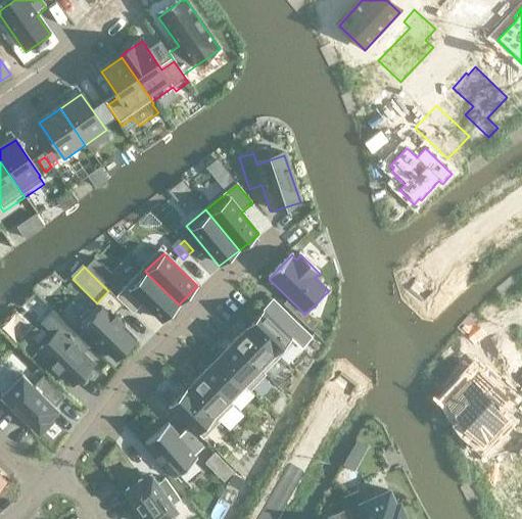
[(147,274),(120,302),(133,315),(143,304),(161,323),(179,304),(147,274)]
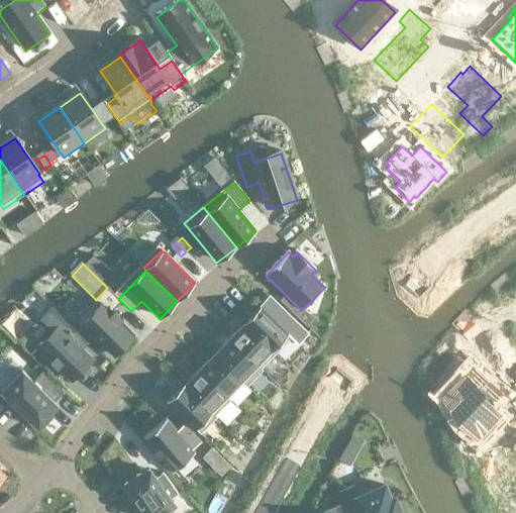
[(96,300),(77,320),(114,356),(133,336),(120,323),(123,320),(114,312),(123,303),(107,288),(96,300)]
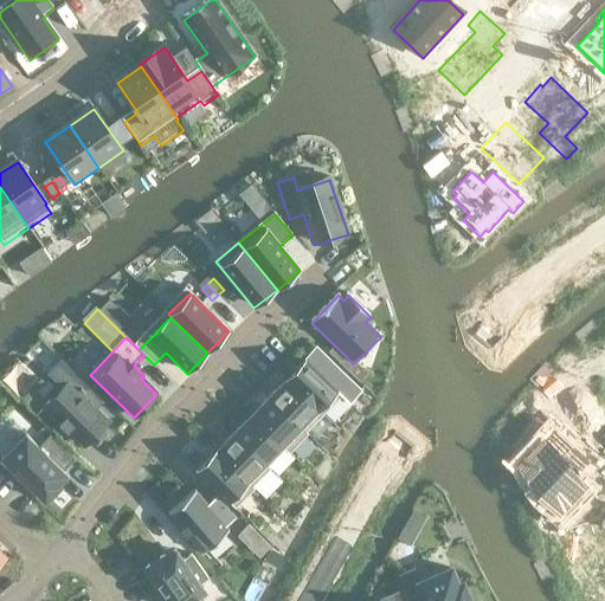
[(316,351),(306,363),(313,370),(324,359),(316,351)]
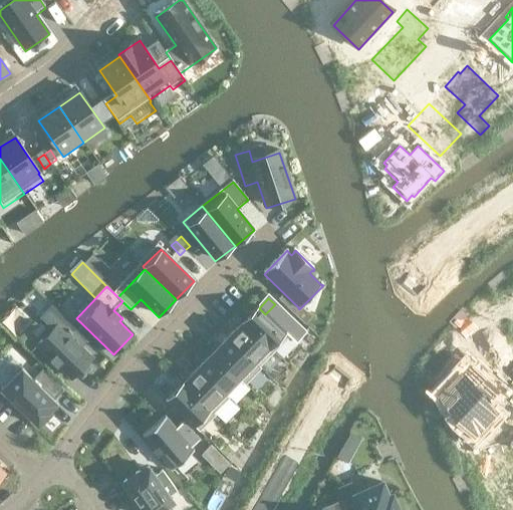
[(275,304),(265,314),(271,319),(281,310),(275,304)]
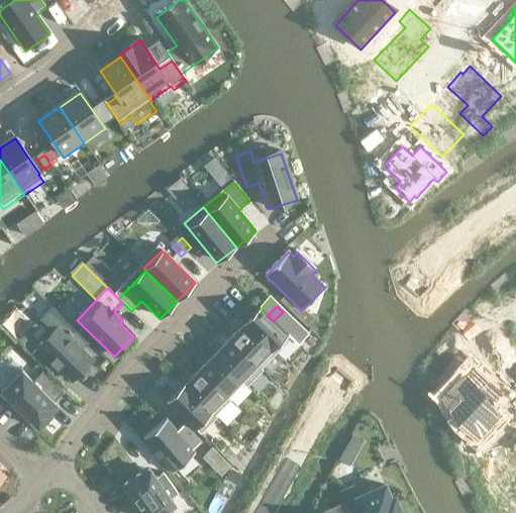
[(261,310),(245,325),(255,335),(263,342),(272,350),(277,355),(292,340),(291,339),(285,333),(279,327),(273,321),(267,316),(261,310)]
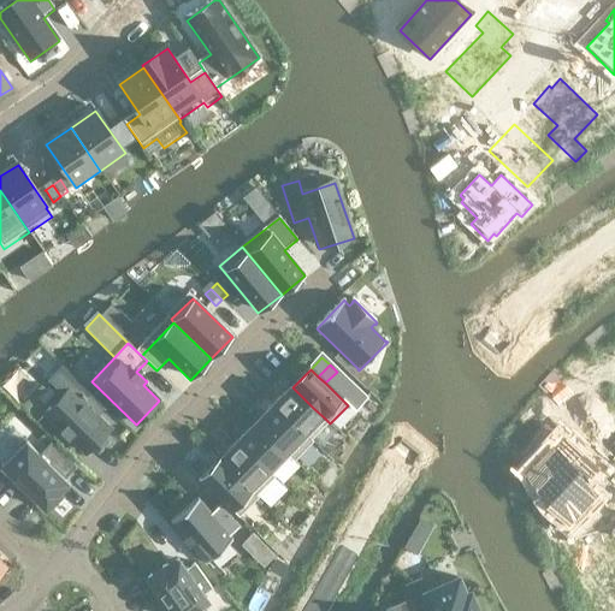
[(63,398),(46,416),(61,431),(59,433),(60,434),(63,433),(70,440),(67,442),(70,443),(71,440),(87,456),(110,432),(99,421),(106,414),(64,373),(61,371),(48,385),(51,386),(63,398)]
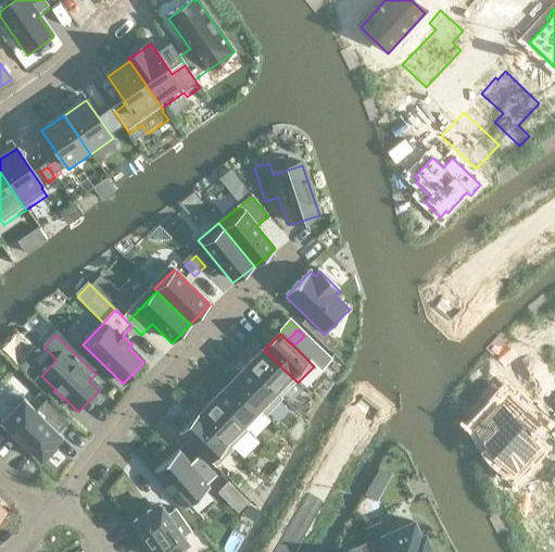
[(304,336),(293,346),(300,352),(311,342),(304,336)]
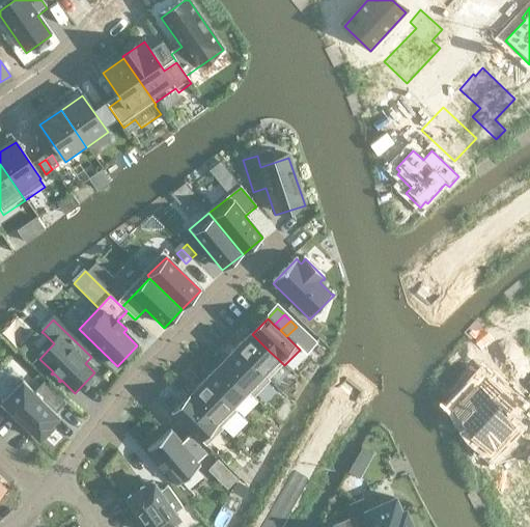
[(297,327),(286,336),(293,342),(303,333),(297,327)]
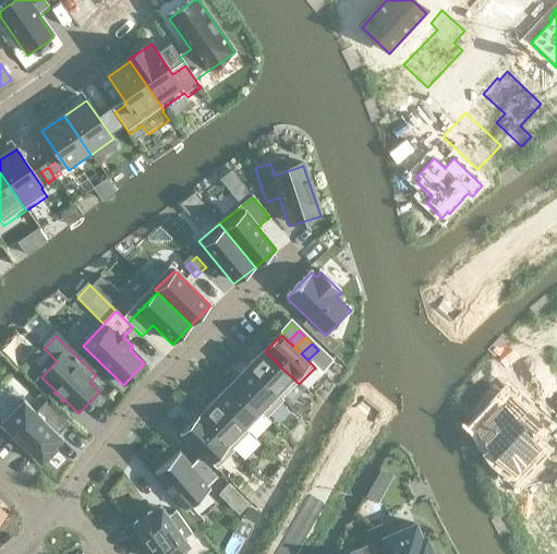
[(318,350),(307,360),(314,366),(325,357),(318,350)]
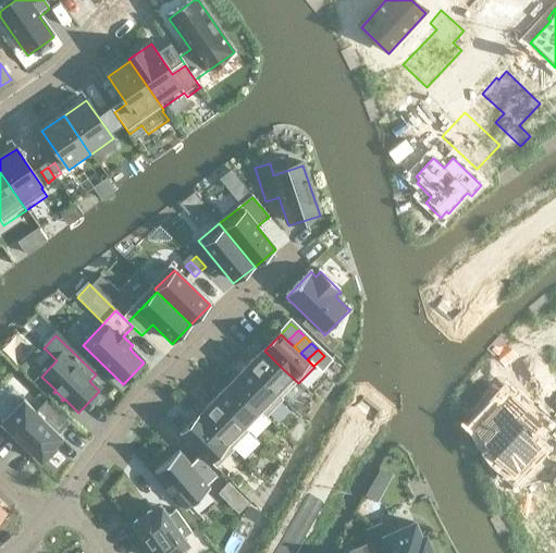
[(264,351),(248,367),(263,382),(275,395),(282,401),(298,383),(293,378),(283,369),(275,361),(264,351)]
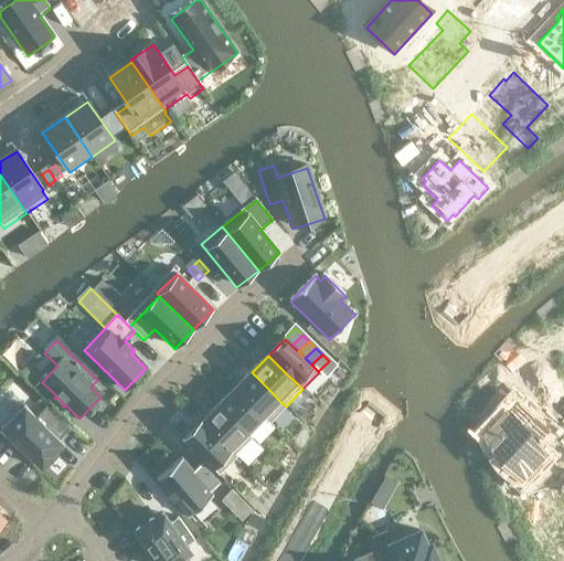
[(329,361),(318,371),(319,372),(325,378),(336,368),(329,361)]
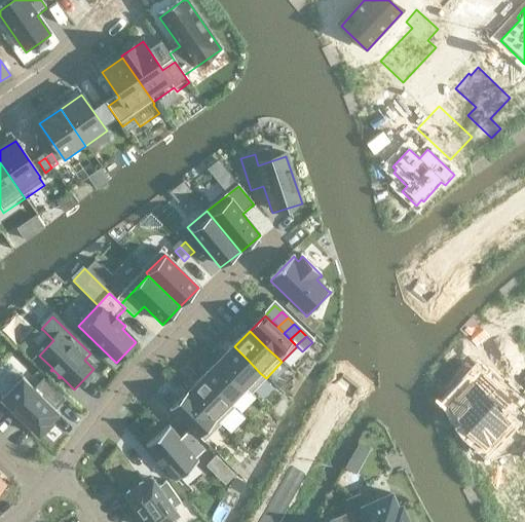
[(508,351),(492,368),(524,398),(524,351),(512,339),(503,347),(508,351)]
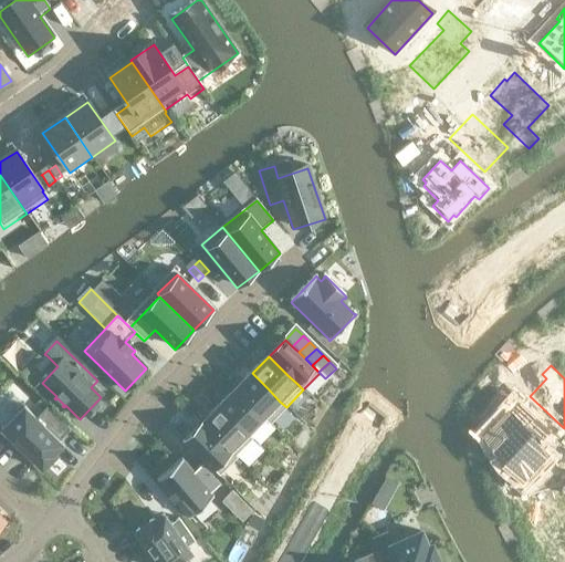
[(236,391),(248,403),(251,406),(263,418),(265,420),(267,418),(271,422),(272,424),(288,408),(286,407),(280,402),(268,388),(252,373),(236,391)]
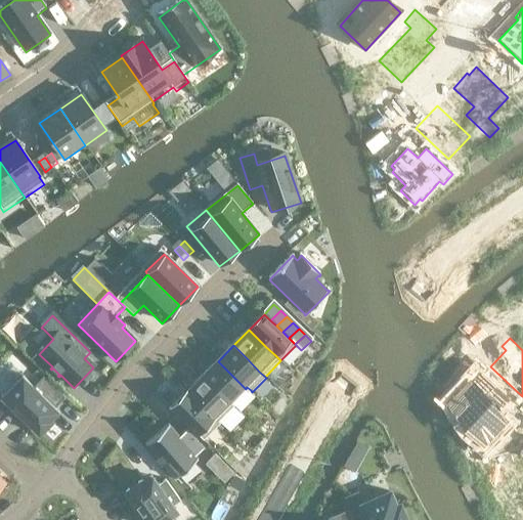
[(218,361),(203,377),(230,404),(246,389),(244,387),(232,376),(229,373),(218,361)]
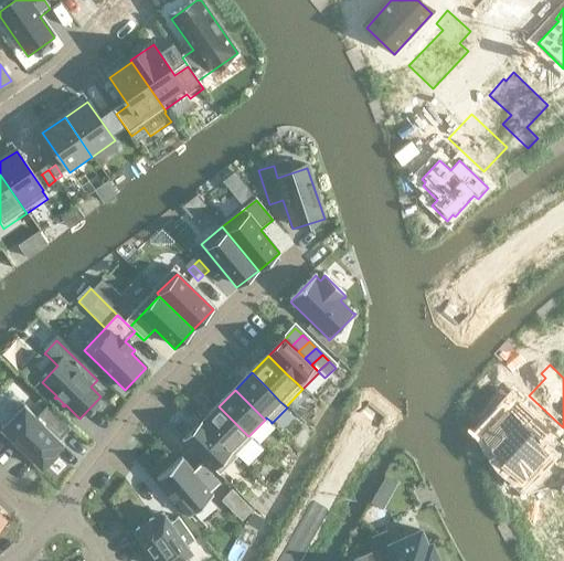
[(515,403),(485,436),(501,462),(523,483),(546,458),(535,448),(550,433),(514,400),(513,401),(515,403)]
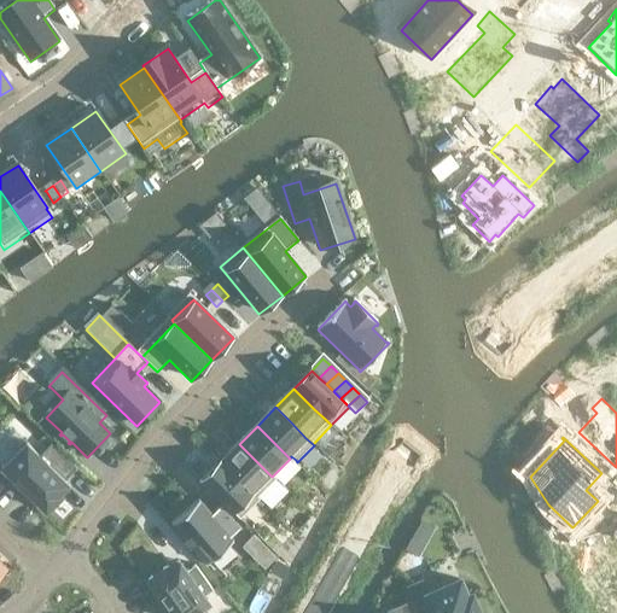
[(27,444),(1,470),(46,514),(48,513),(50,512),(50,511),(60,500),(60,501),(62,500),(62,498),(63,497),(60,495),(69,486),(67,483),(77,471),(52,445),(40,457),(27,444)]
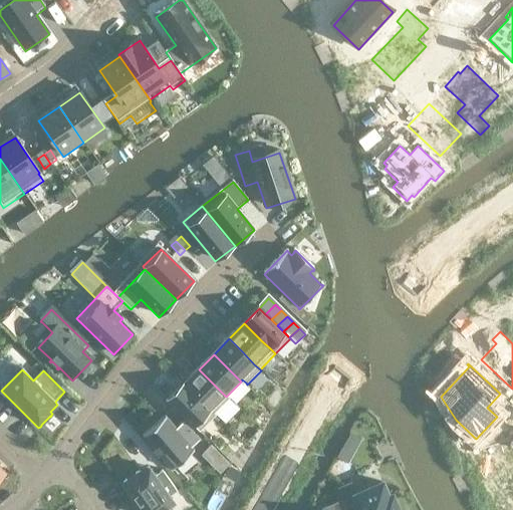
[(199,369),(183,386),(214,416),(224,425),(239,410),(226,397),(199,369)]
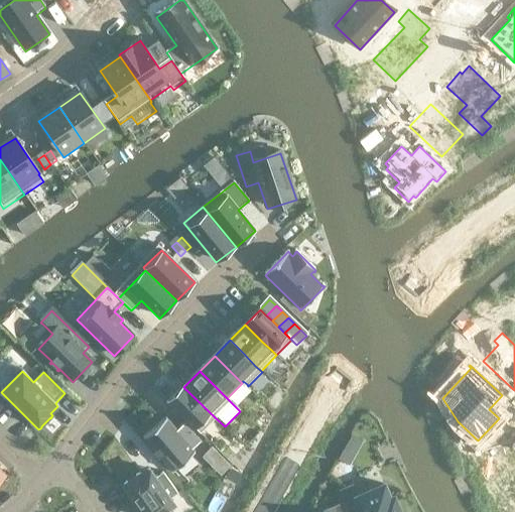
[(183,387),(168,403),(199,433),(215,417),(183,387)]
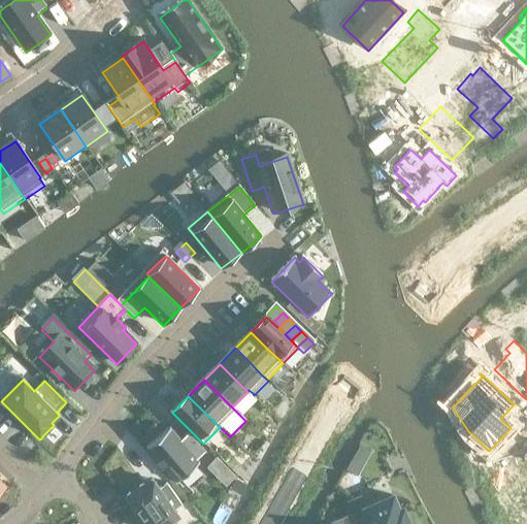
[(170,429),(146,450),(175,484),(199,464),(170,429)]
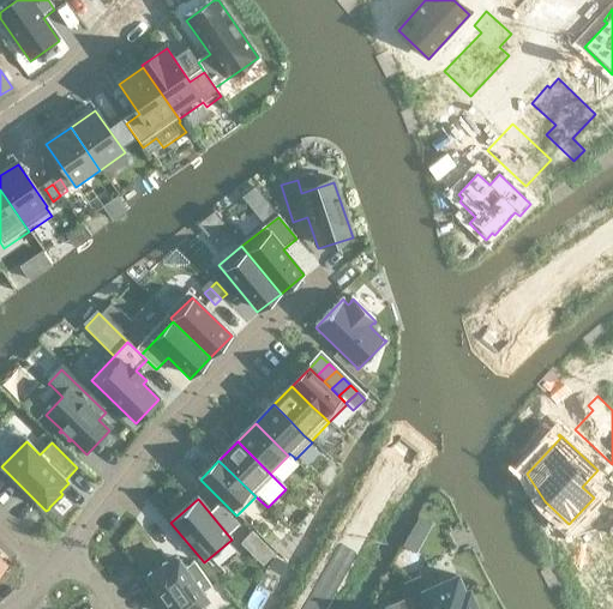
[(587,525),(559,556),(569,566),(565,570),(589,591),(612,565),(612,536),(604,529),(598,535),(587,525)]
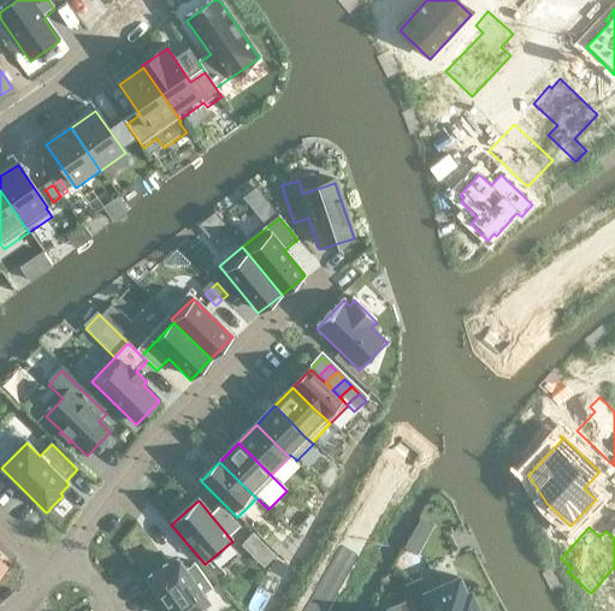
[(253,534),(242,545),(252,555),(261,543),(253,534)]
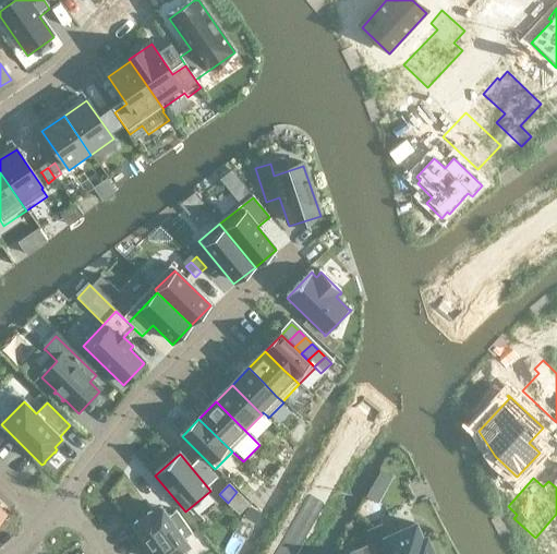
[(205,524),(194,509),(186,516),(198,529),(205,524)]
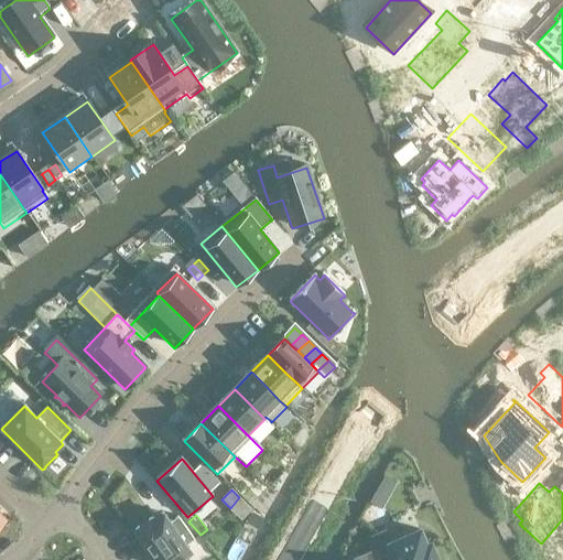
[(138,530),(136,532),(143,542),(140,545),(150,559),(154,559),(181,559),(190,553),(186,548),(195,541),(179,519),(170,525),(163,516),(154,523),(153,520),(151,521),(138,530)]
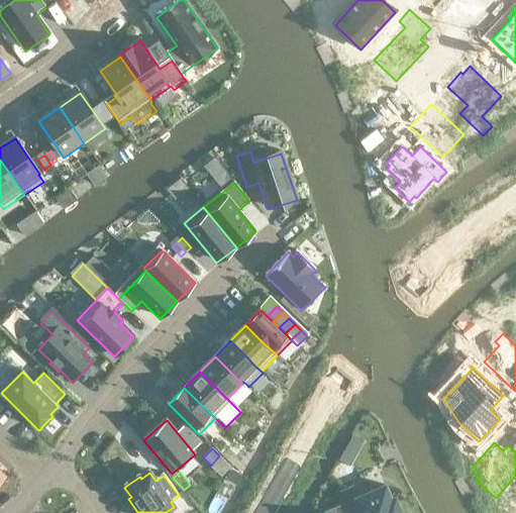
[(354,486),(341,491),(350,512),(355,512),(362,509),(363,512),(400,512),(395,500),(391,501),(385,488),(359,498),(354,486)]
